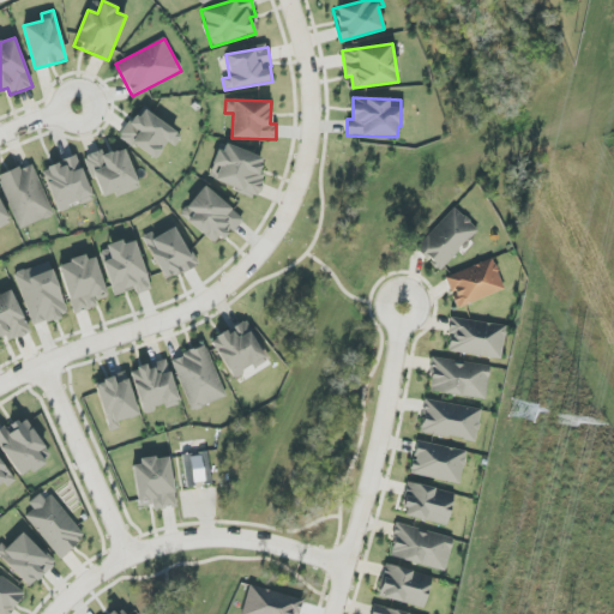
[(182,136),(142,107),(120,137),(155,161),(168,142),(174,146),(182,136)]
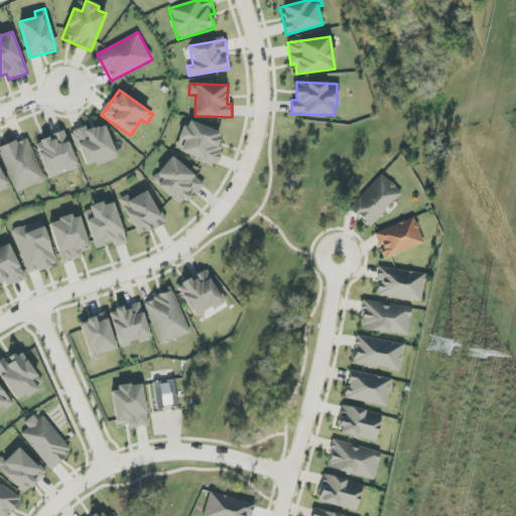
[(184,140),(179,153),(216,166),(224,146),(218,144),(222,133),(187,120),(180,139),(184,140)]
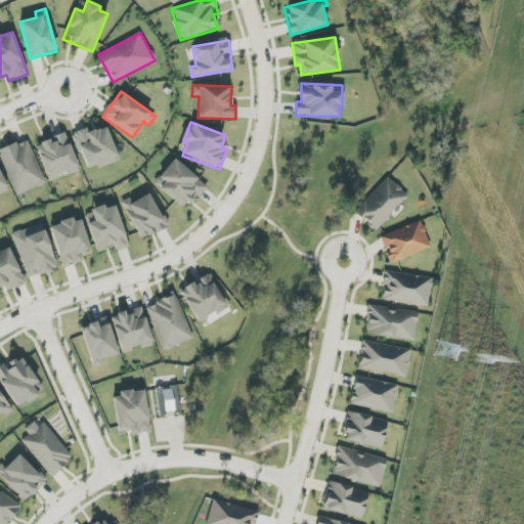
[(99,168),(119,161),(106,127),(88,133),(86,128),(73,133),(86,169),(98,165),(99,168)]
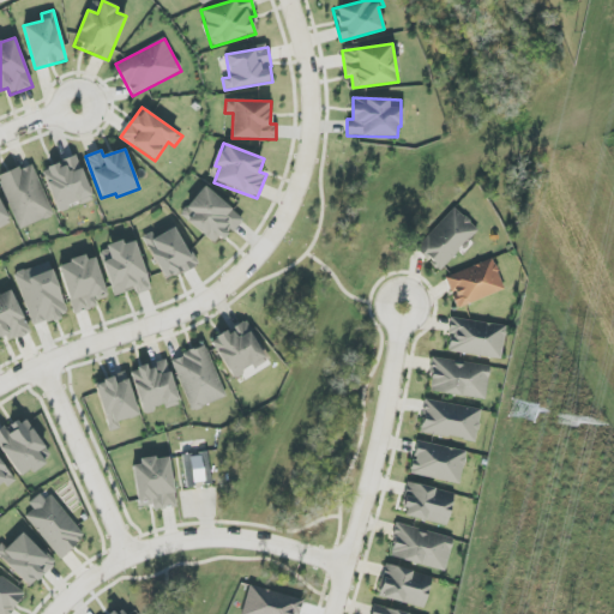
[(94,200),(77,156),(42,169),(58,211),(79,203),(80,205),(94,200)]
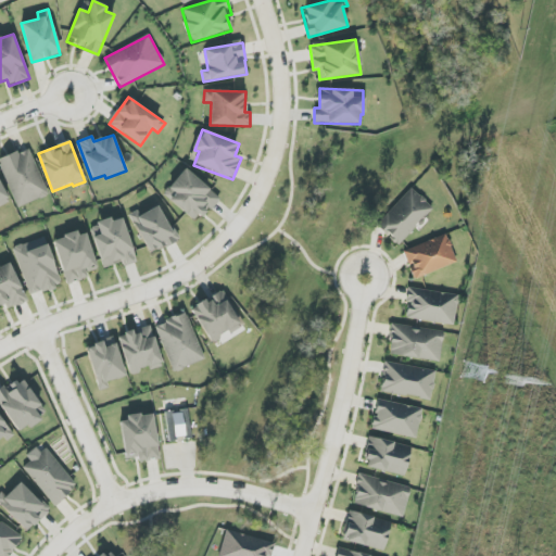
[(49,194),(28,148),(0,160),(0,164),(19,207),(49,194)]
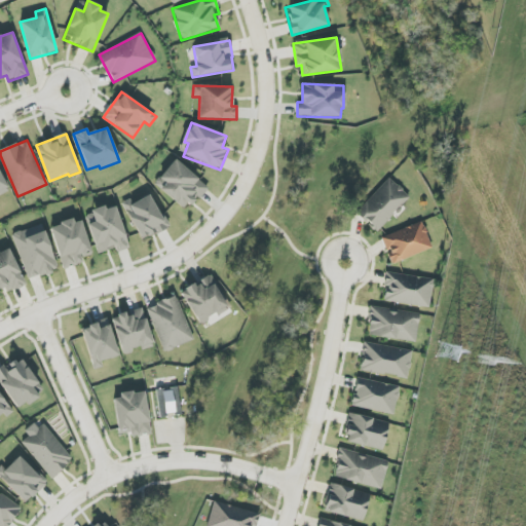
[(187,211),(208,186),(174,159),(154,185),(187,211)]
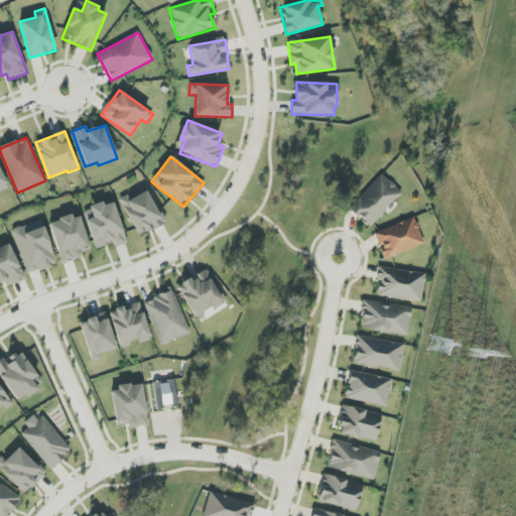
[(0,189),(8,186),(0,168),(0,189)]
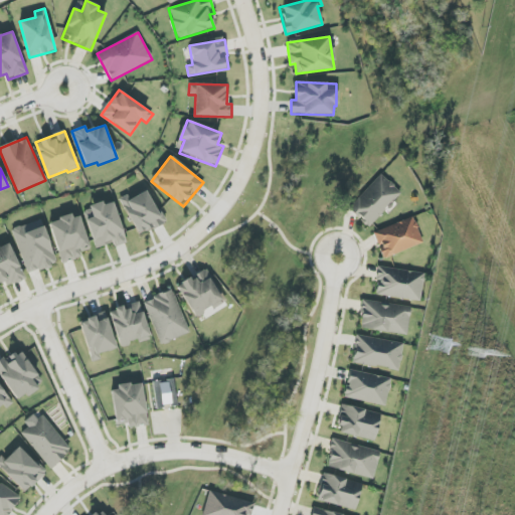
[(349,208),(369,227),(401,193),(380,174),(349,208)]
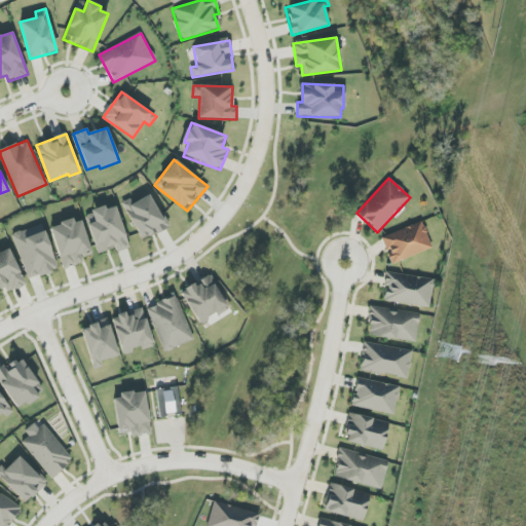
[(133,203),(130,199),(122,202),(141,241),(167,228),(151,194),(133,203)]
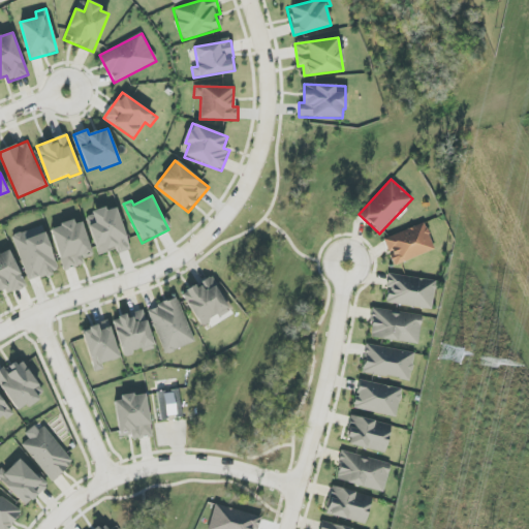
[(86,215),(98,255),(117,249),(118,253),(130,250),(117,208),(106,211),(105,209),(86,215)]
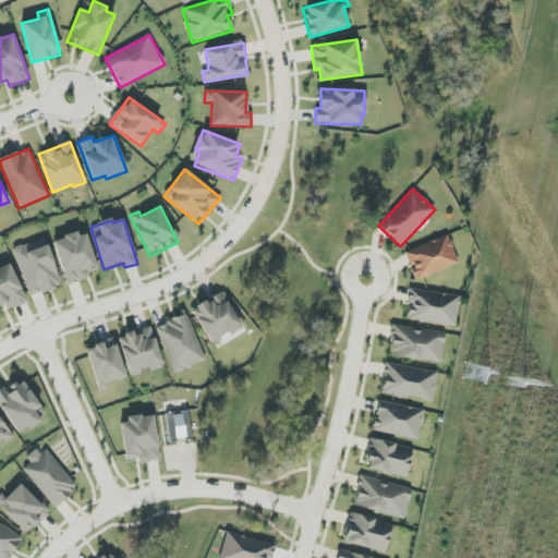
[(86,231),(53,241),(67,286),(88,279),(86,274),(97,270),(86,231)]
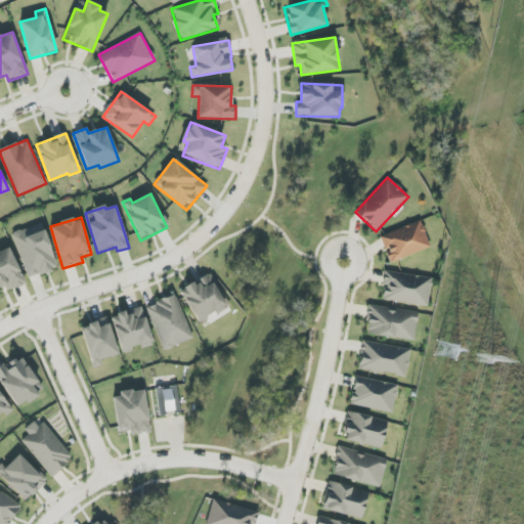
[(431,248),(421,221),(380,236),(390,263),(431,248)]
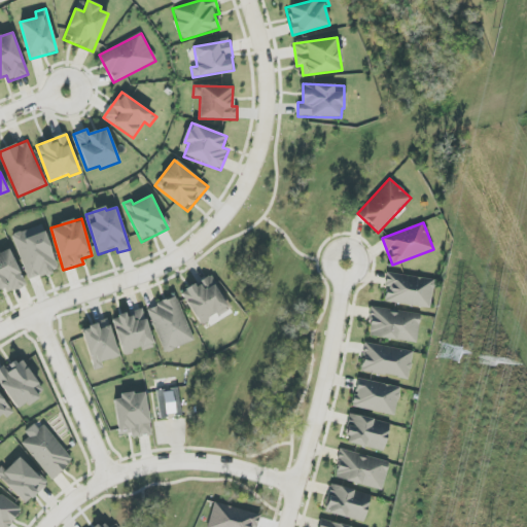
[(59,270),(42,224),(12,236),(29,281),(59,270)]
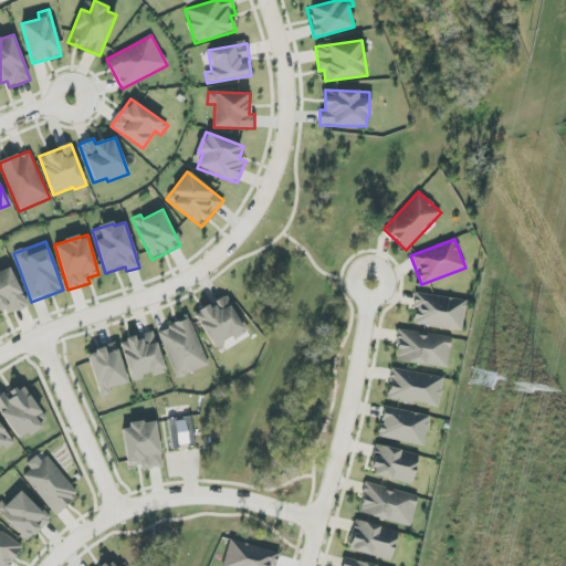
[(0,311),(6,308),(8,315),(28,306),(10,268),(0,272),(0,311)]
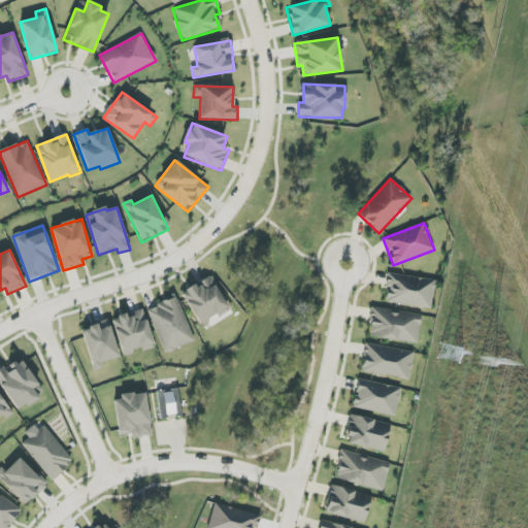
[(435,281),(388,273),(386,287),(388,287),(386,302),(431,309),(435,281)]
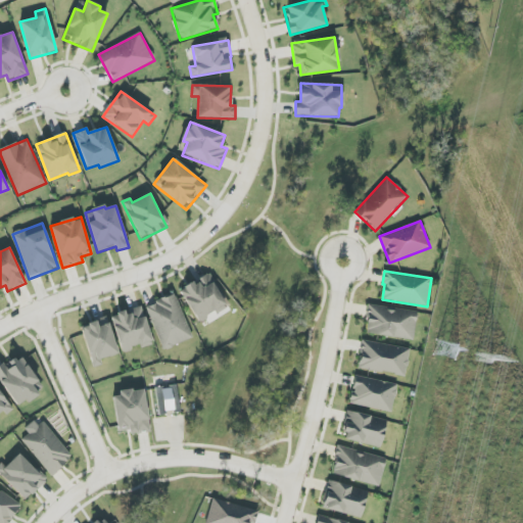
[(180,290),(198,323),(227,306),(209,274),(180,290)]
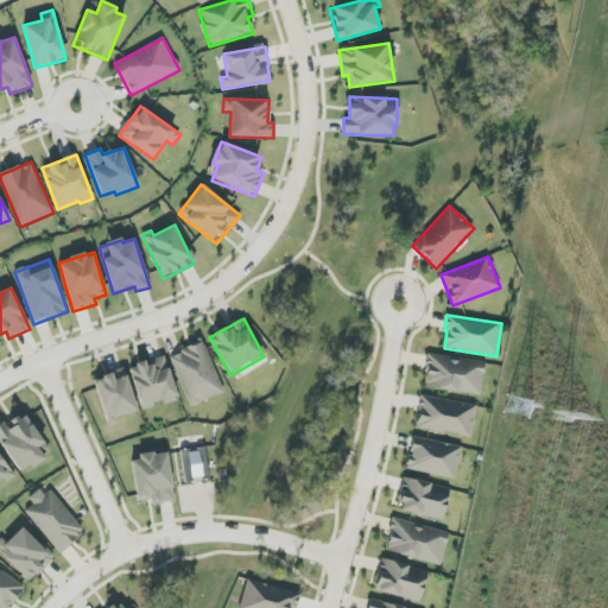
[(225,393),(203,342),(170,356),(190,407),(225,393)]
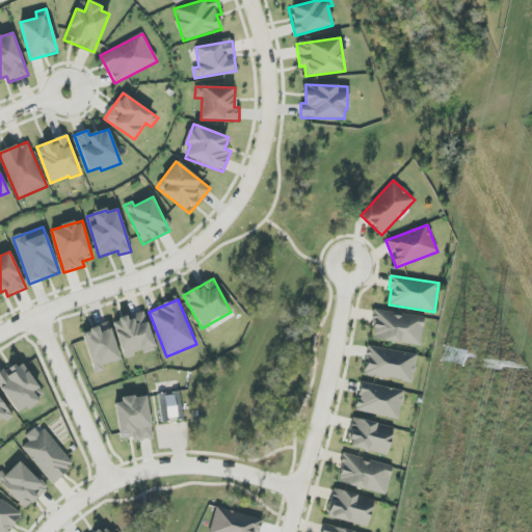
[(421,346),(425,317),(375,311),(371,340),(421,346)]
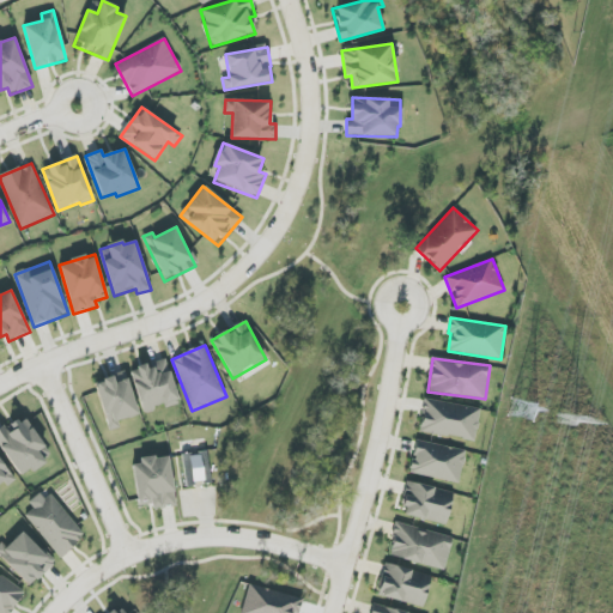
[(143,412),(165,405),(167,408),(180,404),(165,359),(155,363),(156,366),(146,369),(145,366),(131,370),(143,412)]
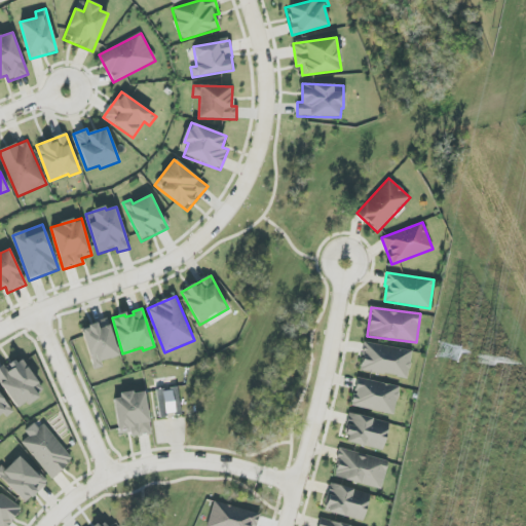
[(118,357),(108,320),(81,328),(94,370),(103,367),(101,362),(118,357)]
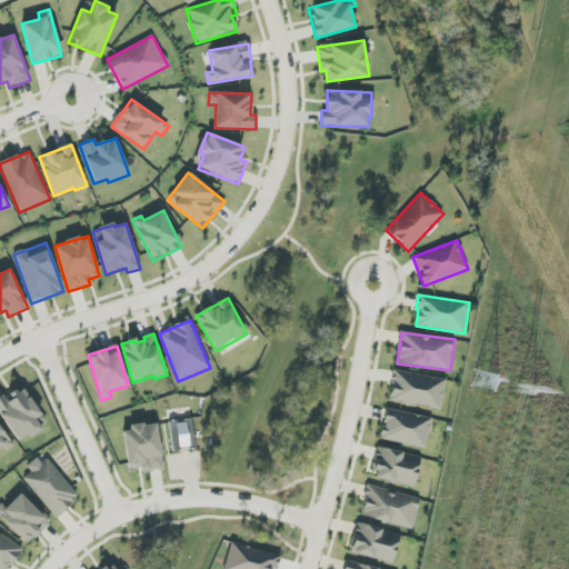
[(447,380),(395,370),(389,399),(440,410),(447,380)]
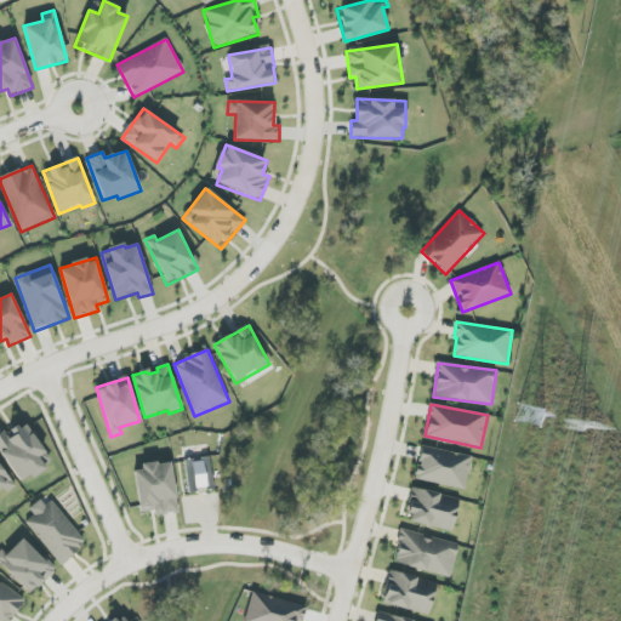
[(0,450),(18,484),(51,466),(27,421),(0,436),(0,450)]
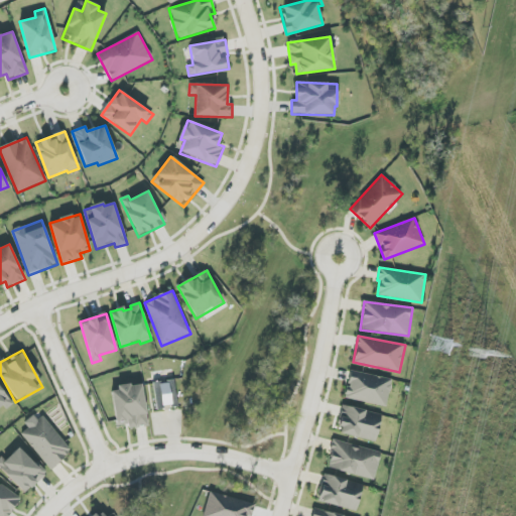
[(345,398),(386,407),(392,380),(351,371),(345,398)]
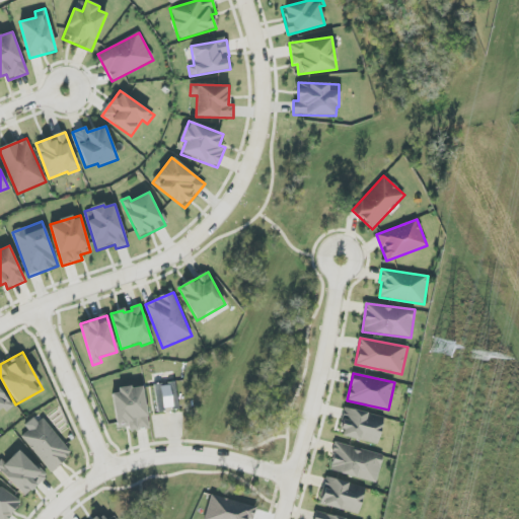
[(179,408),(174,382),(154,385),(158,412),(179,408)]
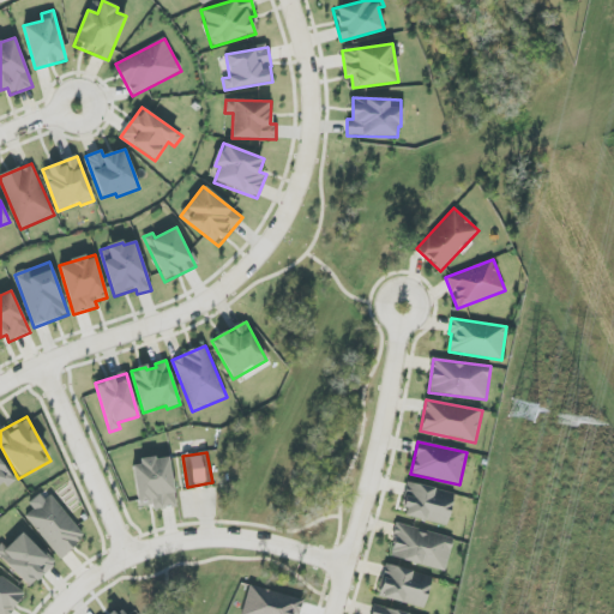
[(138,507),(152,505),(152,510),(175,507),(170,458),(133,462),(138,507)]
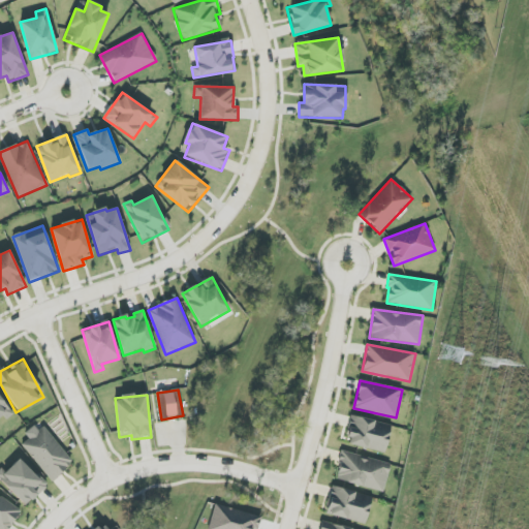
[(0,419),(11,411),(0,397),(0,419)]
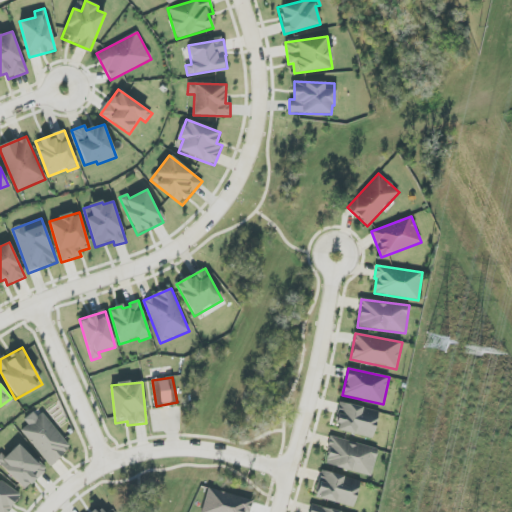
[(379,412),(341,402),(334,429),(372,439),(379,412)]
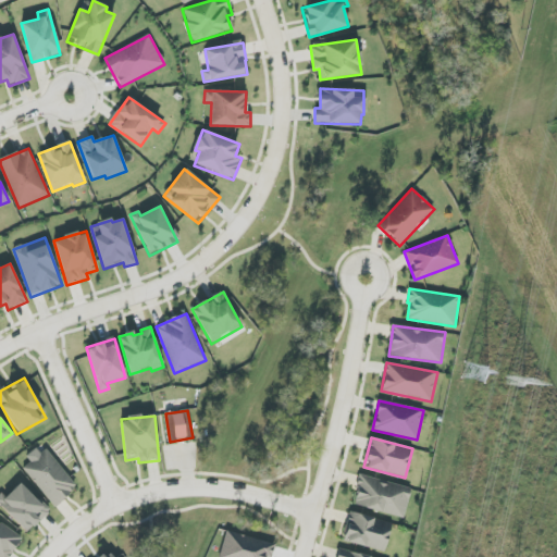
[(23,469),(54,507),(77,489),(40,444),(26,457),(31,462),(23,469)]
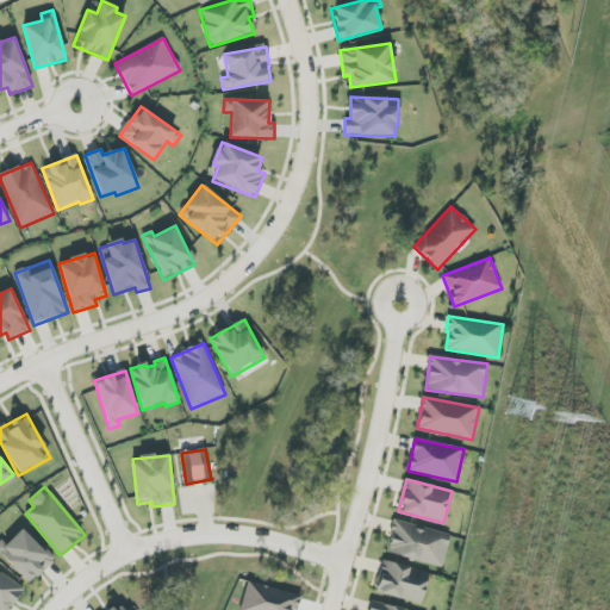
[(442,567),(450,535),(394,521),(386,553),(442,567)]
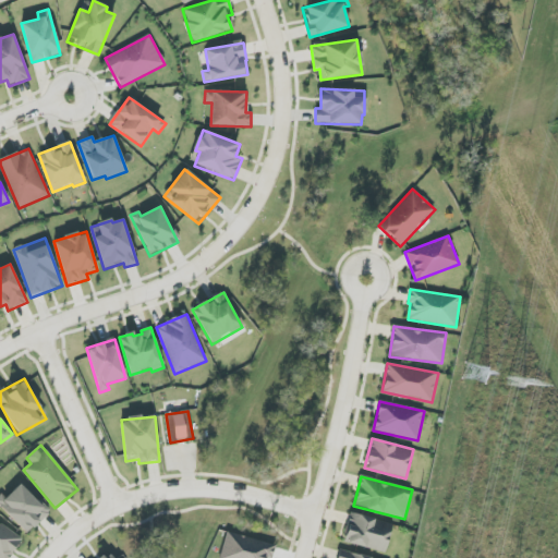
[(0,500),(0,507),(27,534),(49,512),(19,482),(0,500)]
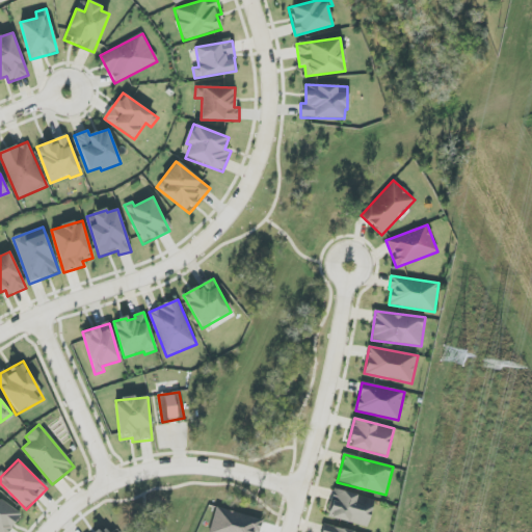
[(368,527),(374,499),(334,489),(327,517),(368,527)]
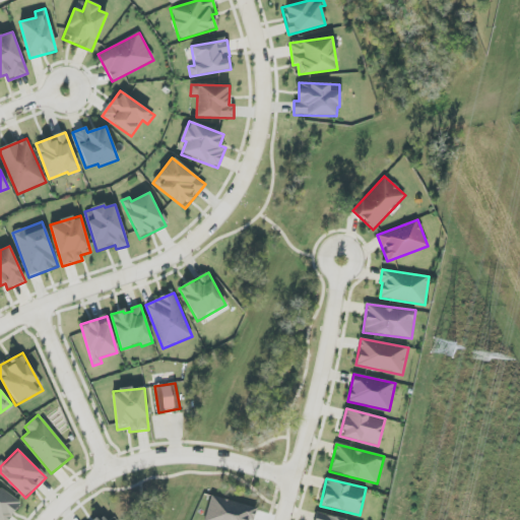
[(0,519),(8,519),(21,502),(0,486),(0,519)]
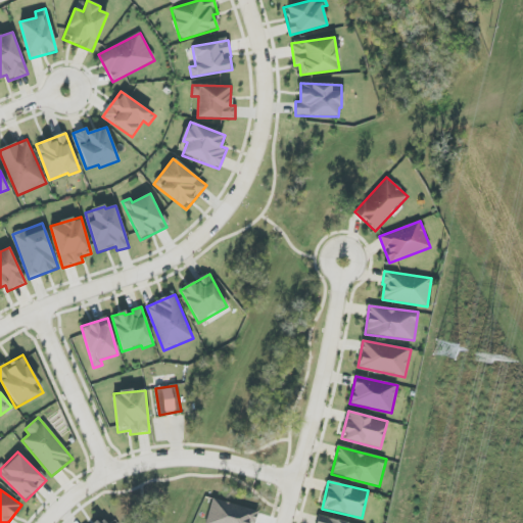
[(253,522),(257,510),(211,500),(205,522),(253,522)]
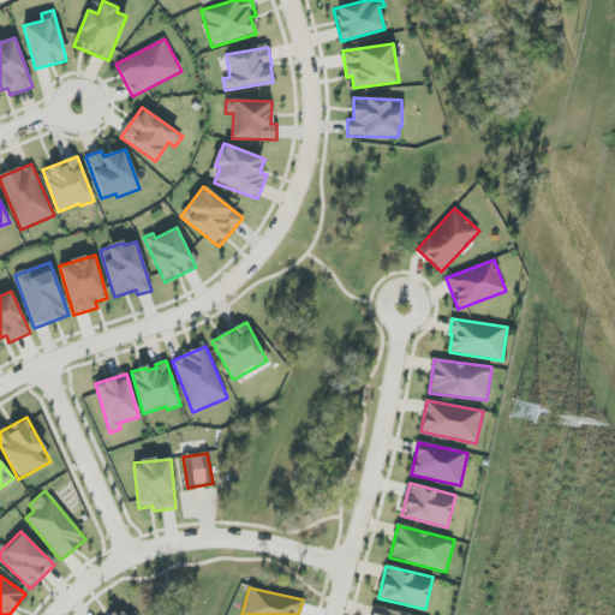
All buildings are outlined.
